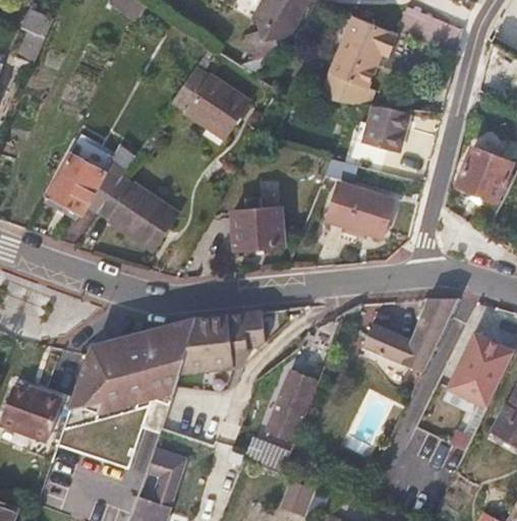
[(289,48),(319,0),(262,0),(248,22),(289,48)]
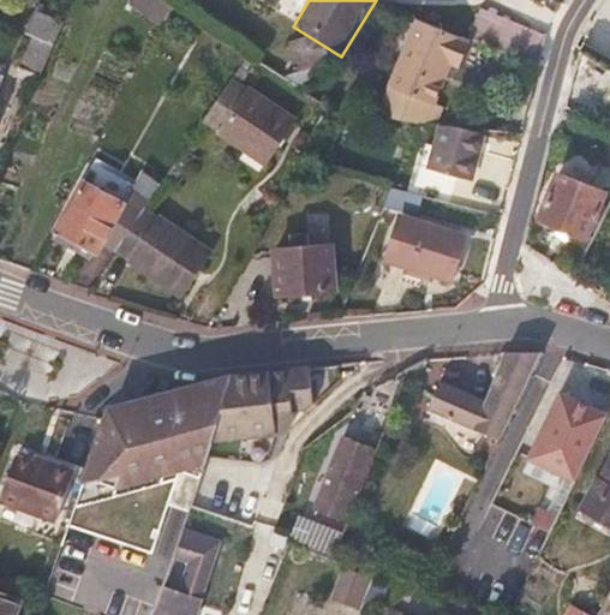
[(36,75),(57,23),(35,15),(27,35),(35,37),(22,69),(36,75)]
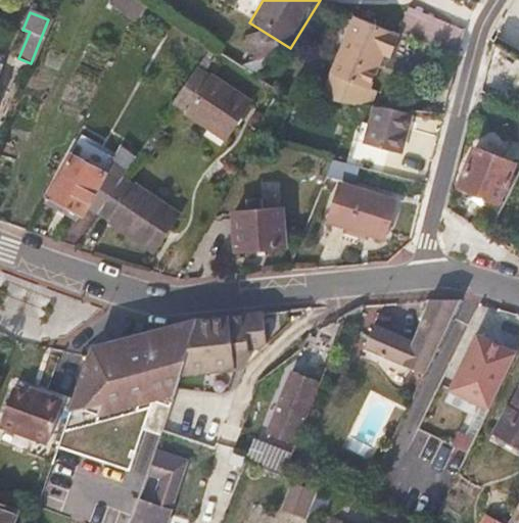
[(393,38),(350,19),(329,73),(371,91),(393,38)]
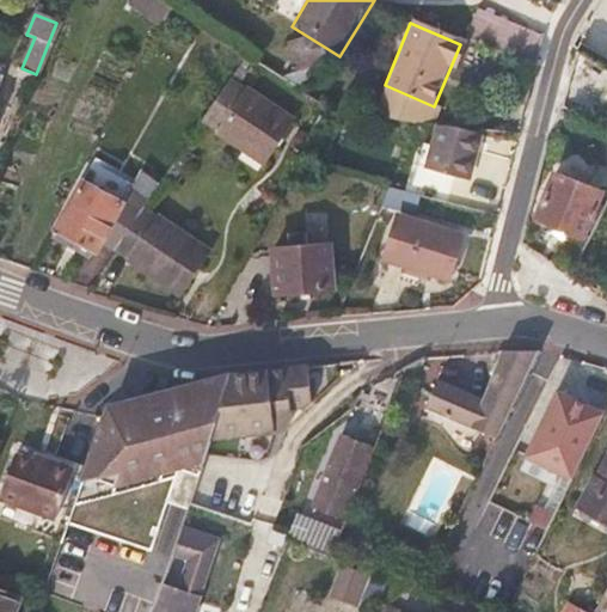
[(532,66),(540,35),(522,26),(510,56),(532,66)]
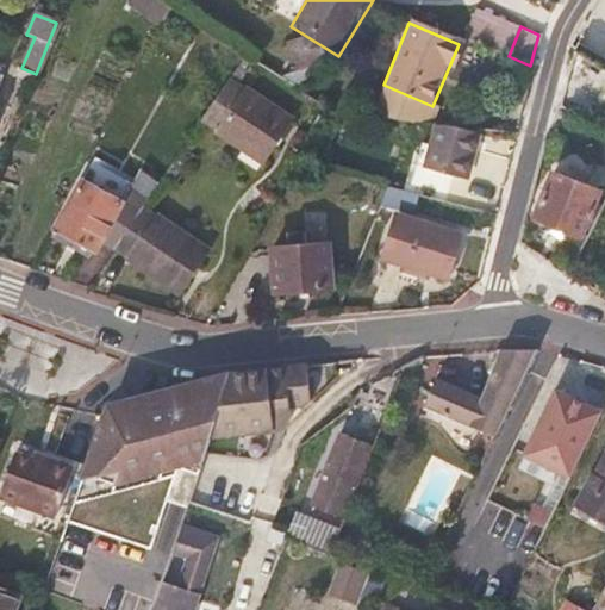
[(231,69),(242,55),(232,48),(223,64),(231,69)]
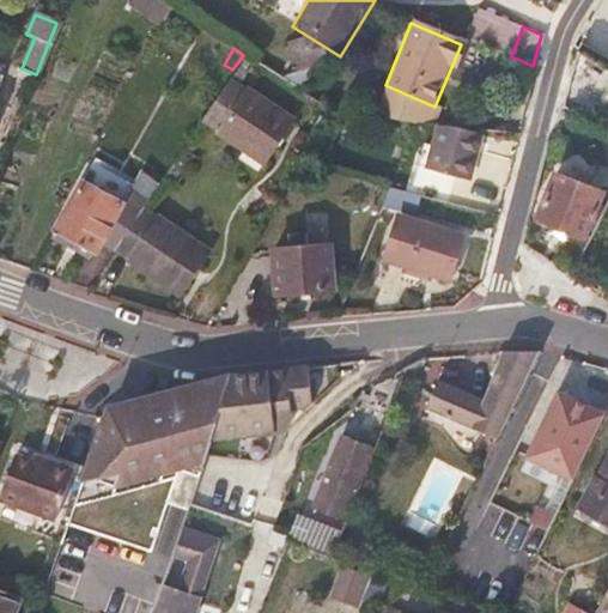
[(245,72),(243,70),(250,59),(243,55),(232,70),(226,80),(236,86),(245,72)]
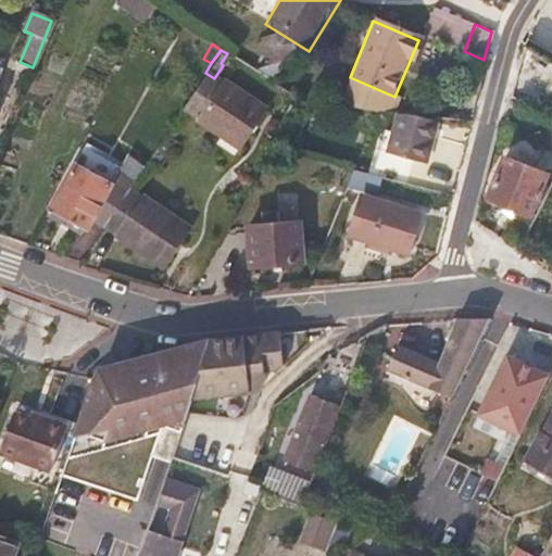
[(262,109),(214,78),(205,73),(183,106),(196,115),(192,118),(237,146),(262,109)]
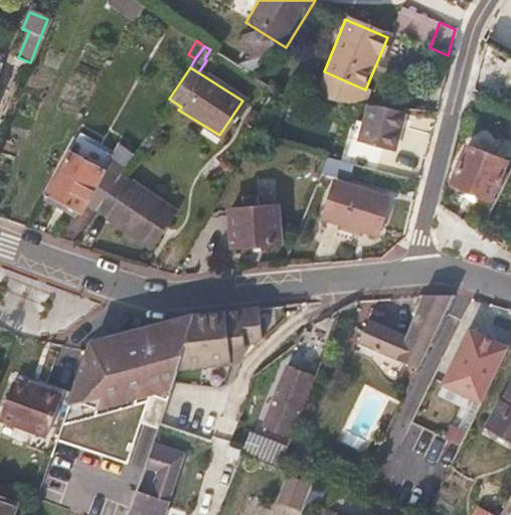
[(433,111),(436,98),(405,95),(402,107),(433,111)]
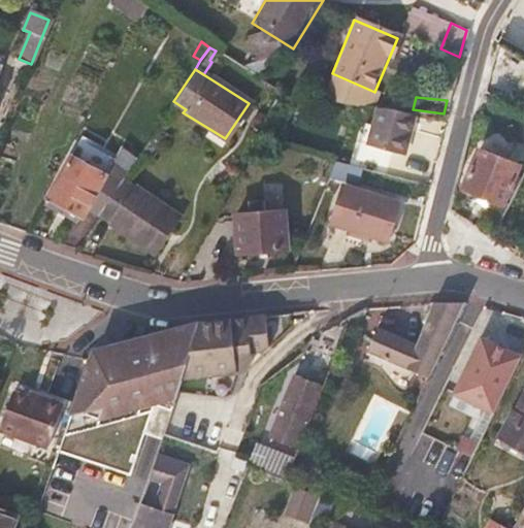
[(400,153),(411,114),(378,105),(371,128),(366,145),(385,150),(400,153)]
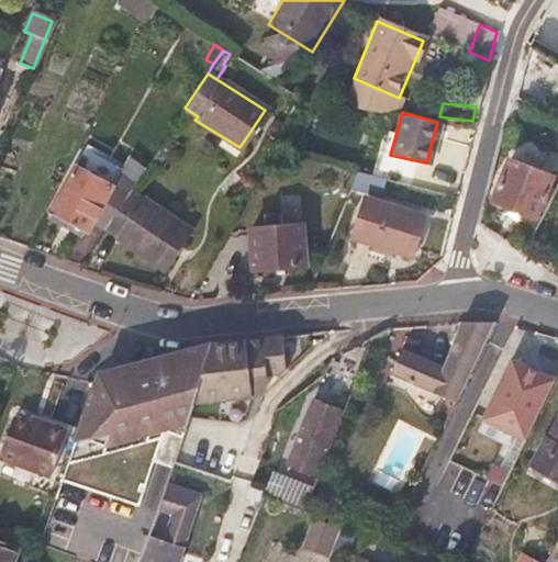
[(557,173),(557,116),(556,116),(540,146),(557,154),(549,170),(557,173)]
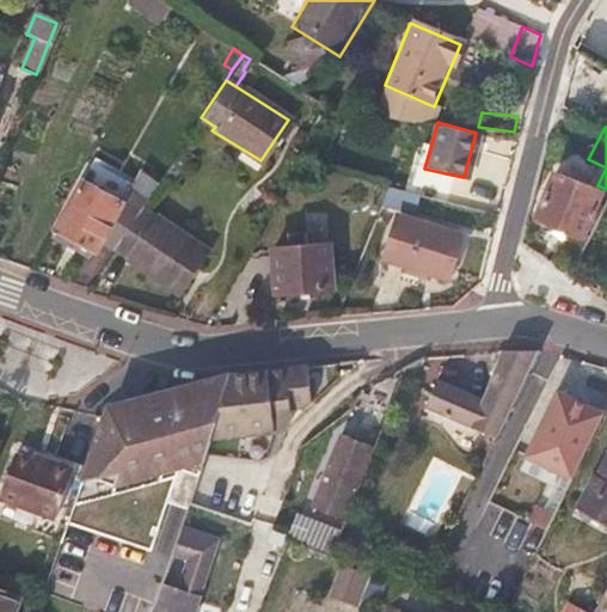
[(424,169),(430,148),(418,146),(410,176),(442,184),(446,173),(424,169)]
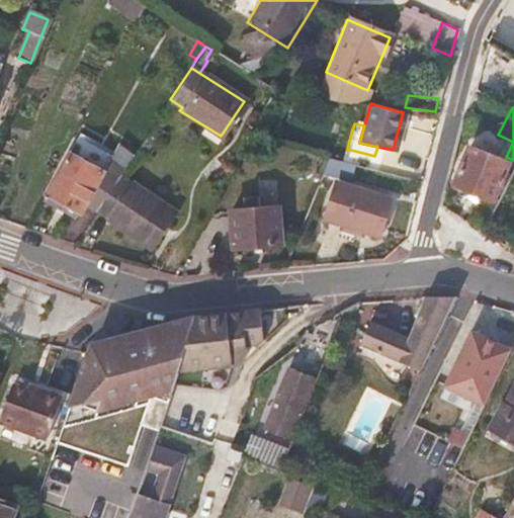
[(466,147),(452,184),(493,199),(507,163),(466,147)]
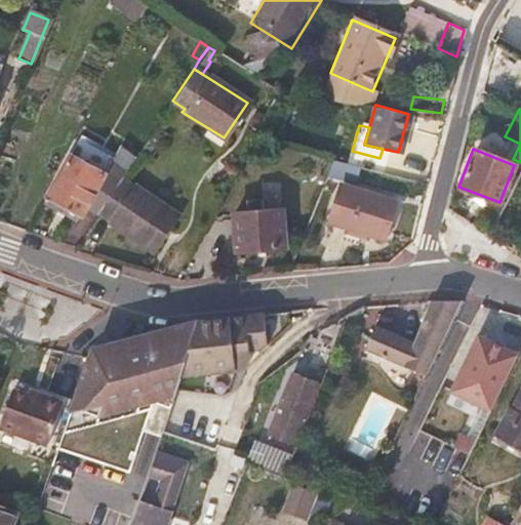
[(102,174),(68,155),(45,195),(80,214),(102,174)]
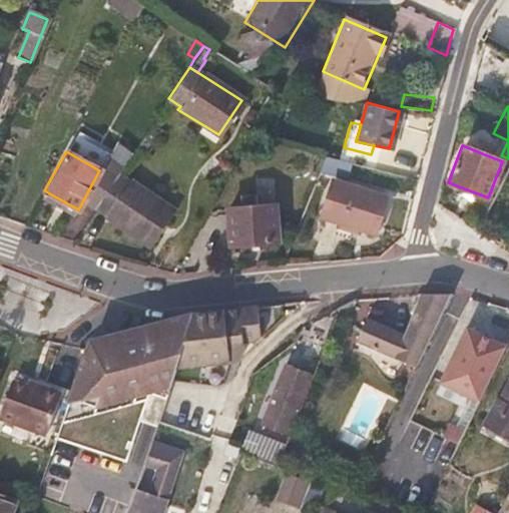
[(365,181),(368,168),(323,156),(318,169),(365,181)]
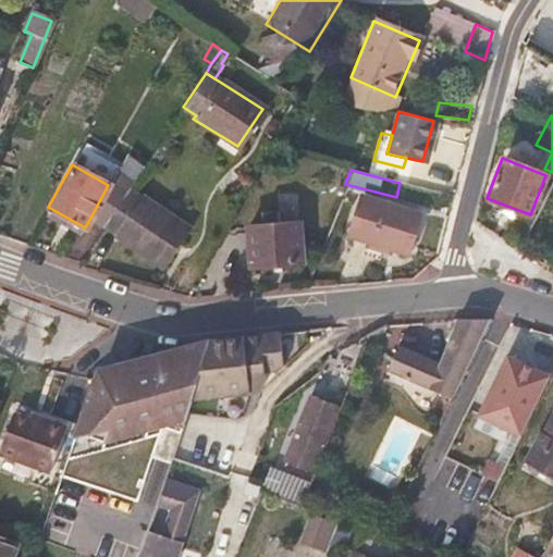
[(162,268),(188,230),(128,188),(102,227),(162,268)]
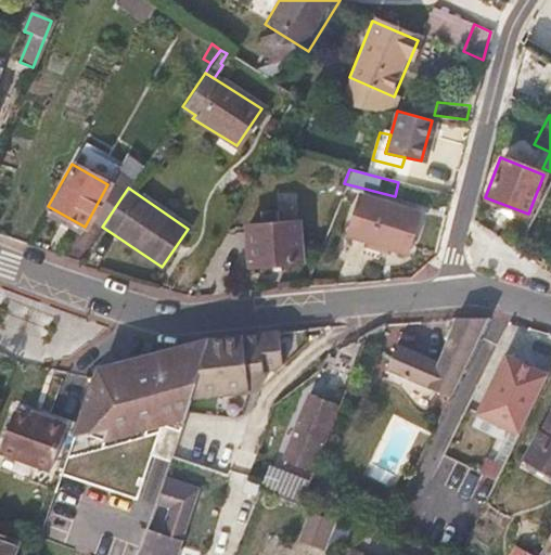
[(417,211),(360,194),(348,234),(405,252),(417,211)]
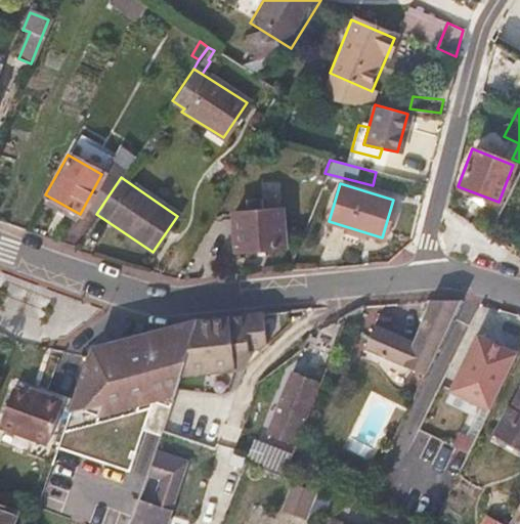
[(284,247),(280,210),(232,214),(235,251),(284,247)]
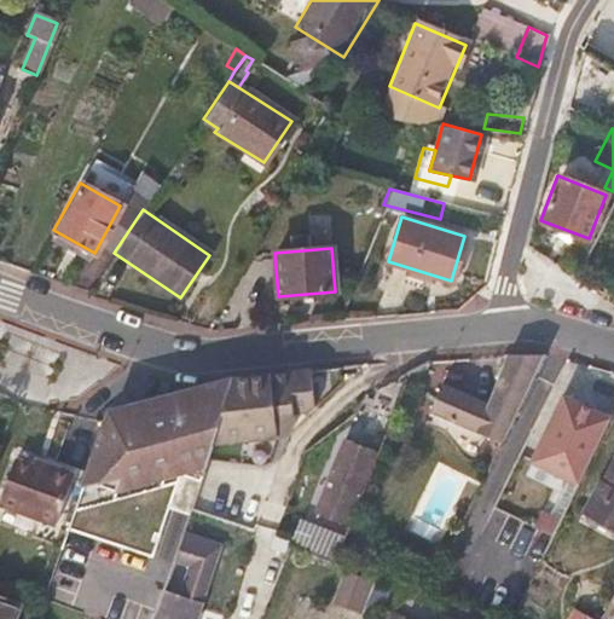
[(499,443),(543,354),(507,356),(486,404),(474,432),(499,443)]
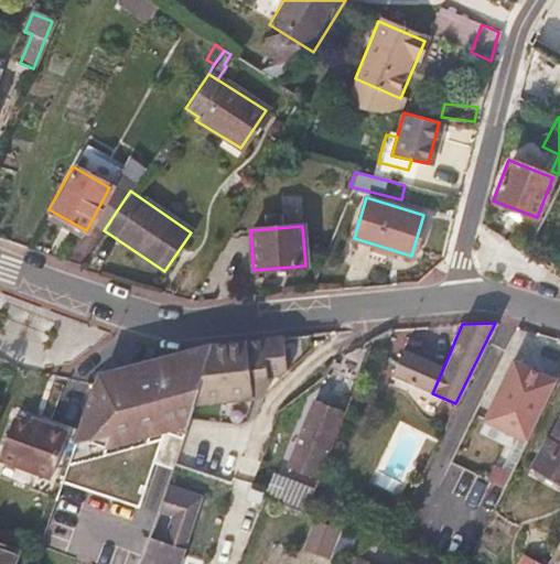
[(318,478),(373,339),(333,359),(321,379),(284,464),(318,478)]
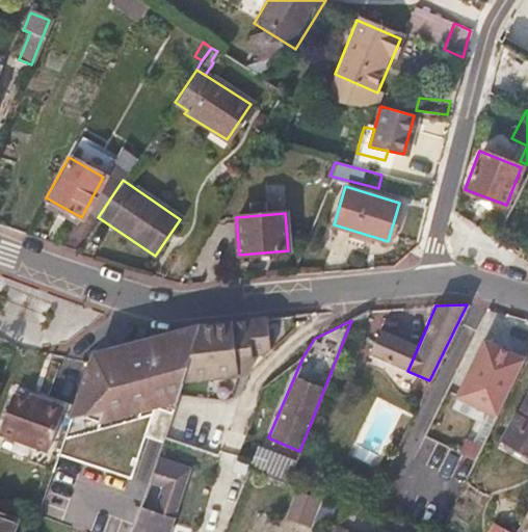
[(83,358),(70,407),(67,434),(222,391),(255,356),(260,325),(175,334),(83,358)]
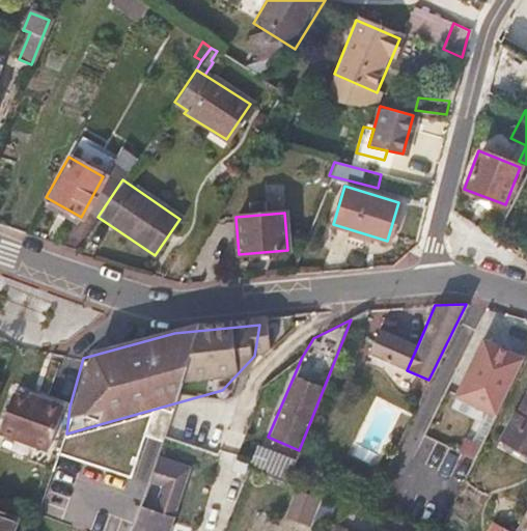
[(407,370),(417,346),(377,330),(367,354),(407,370)]
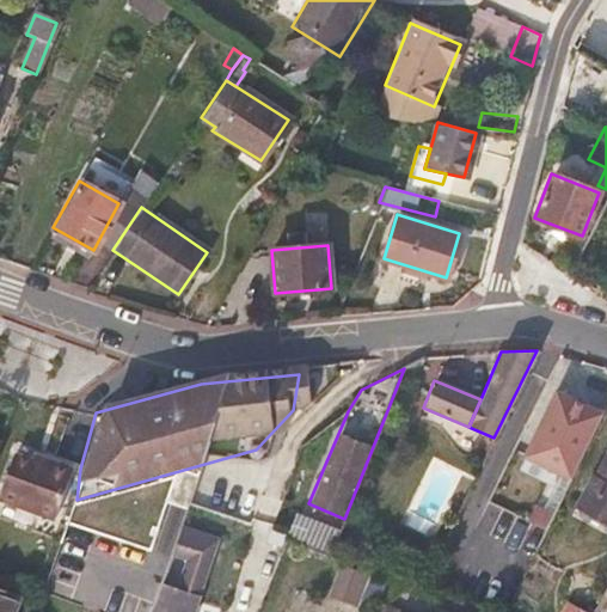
[(594,412),(549,390),(515,454),(560,477),(594,412)]
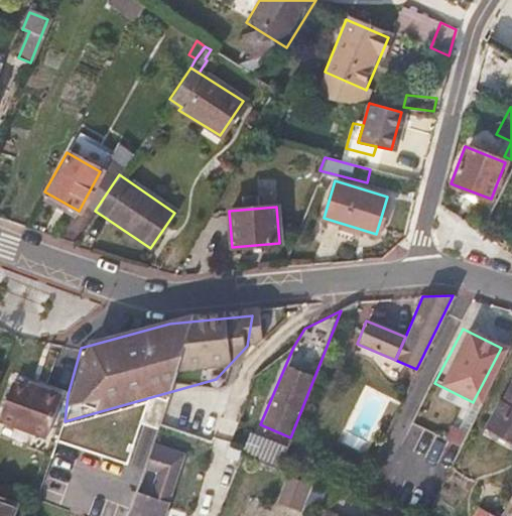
[(511,379),(500,400),(498,399),(484,427),(511,441),(511,379)]
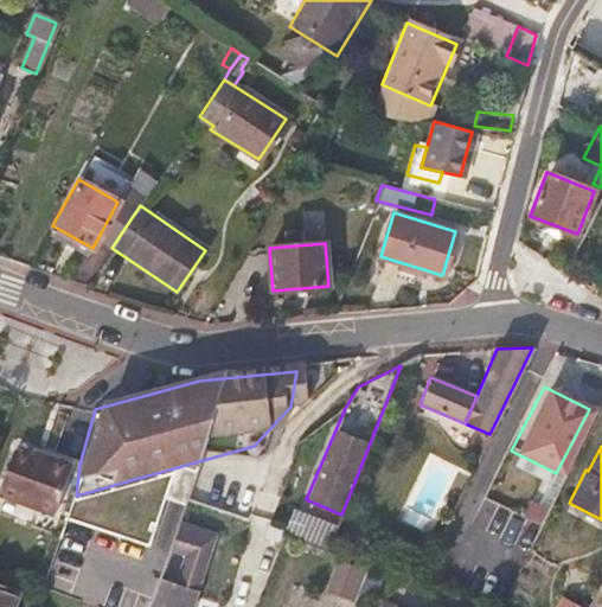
[(46,460),(13,448),(0,484),(0,494),(53,513),(70,464),(49,455),(46,460)]
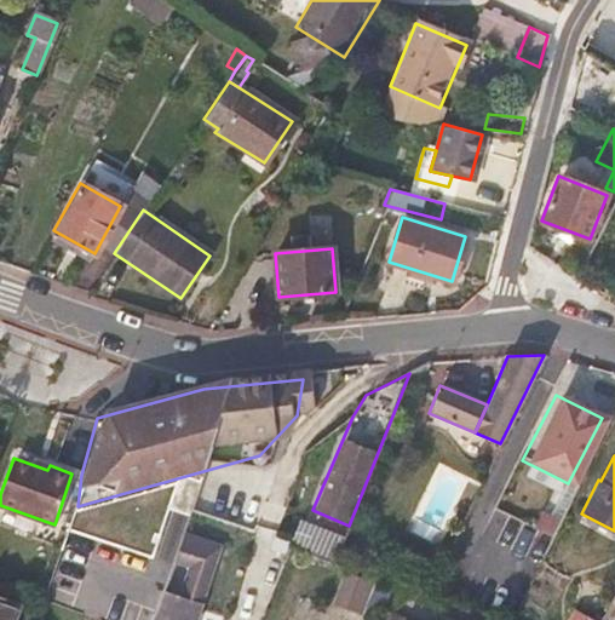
[(334,563),(344,537),(299,520),(292,538),(289,546),(334,563)]
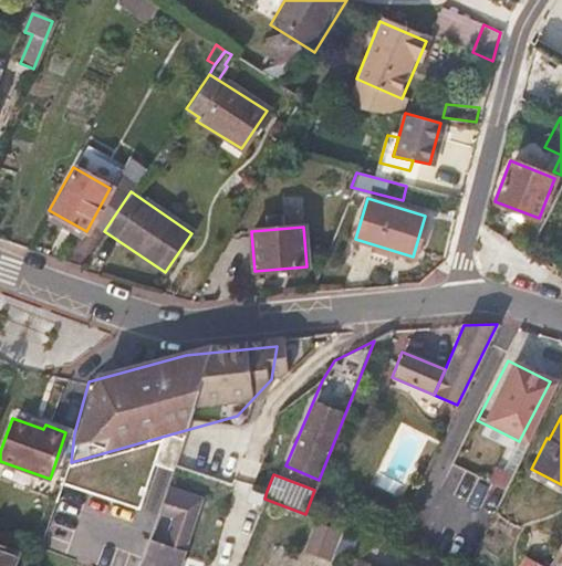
[(195,512),(198,503),(181,498),(178,506),(195,512)]
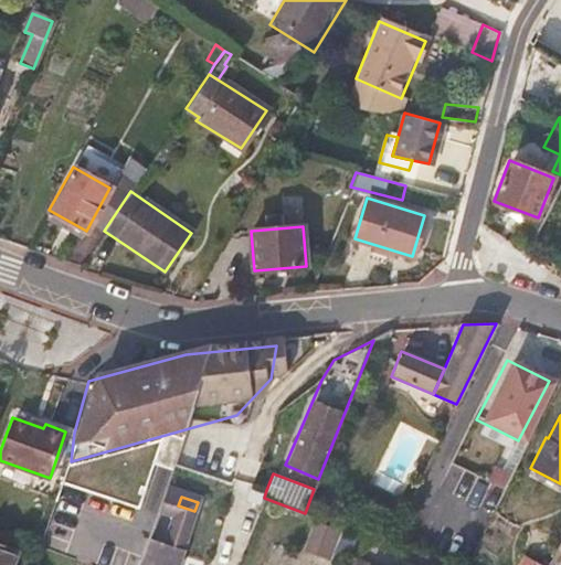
[(188,564),(190,557),(183,555),(197,512),(194,511),(178,505),(175,504),(160,547),(152,544),(145,564),(188,564)]
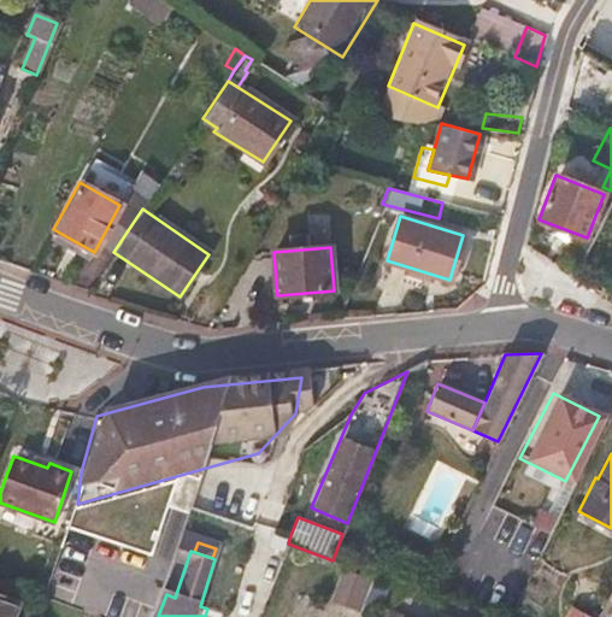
[(324,604),(353,616),(368,583),(339,571),(324,604)]
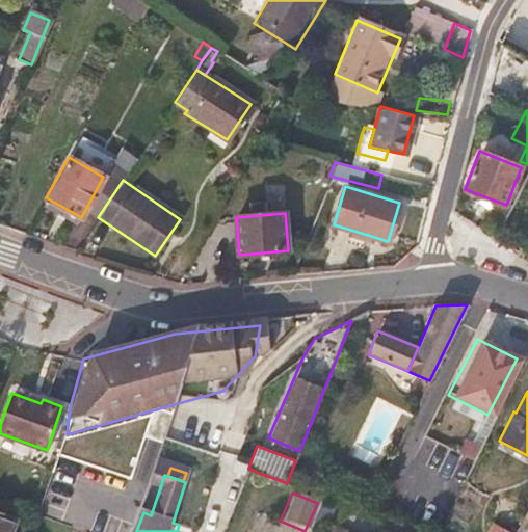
[(515,531),(517,528),(526,512),(506,502),(494,525),(507,531),(515,531)]
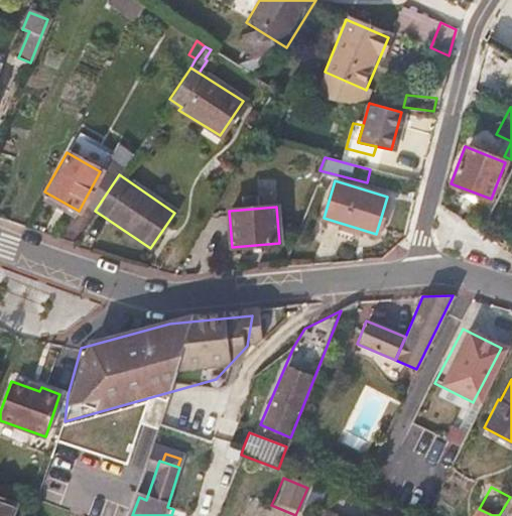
[(511,515),(511,492),(510,497),(501,512),(508,515),(511,515)]
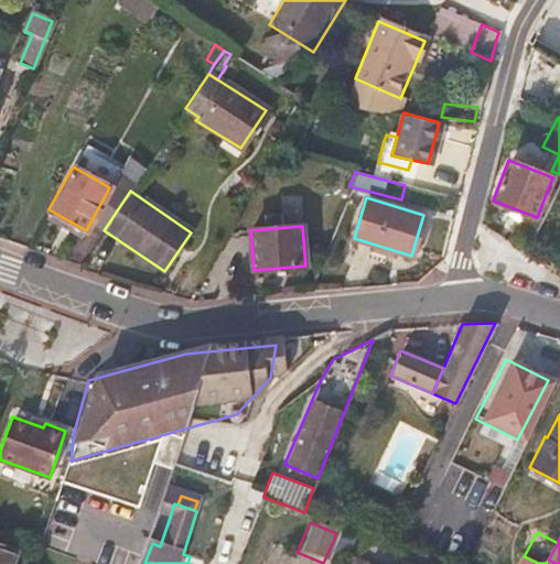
[(0,563),(13,563),(20,550),(0,542),(0,563)]
